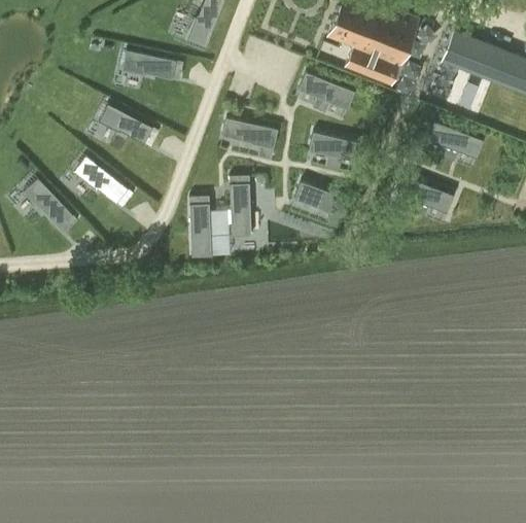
[(188,40),(208,47),(225,0),(205,0),(200,15),(199,15),(188,40)]
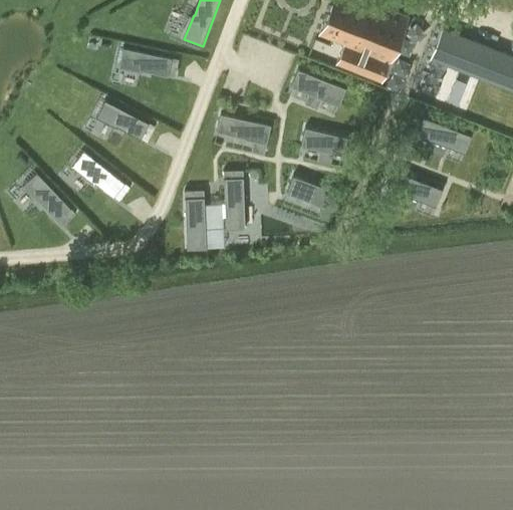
[(362,0),(333,0),(320,35),(346,45),(338,66),(382,83),(409,17),(362,0)]
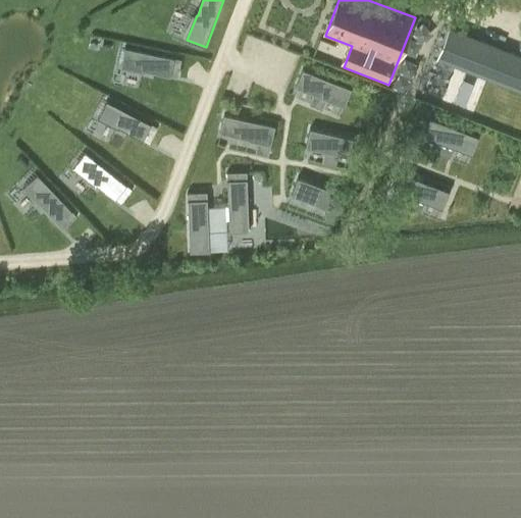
[(438,61),(520,94),(520,58),(450,31),(438,61)]
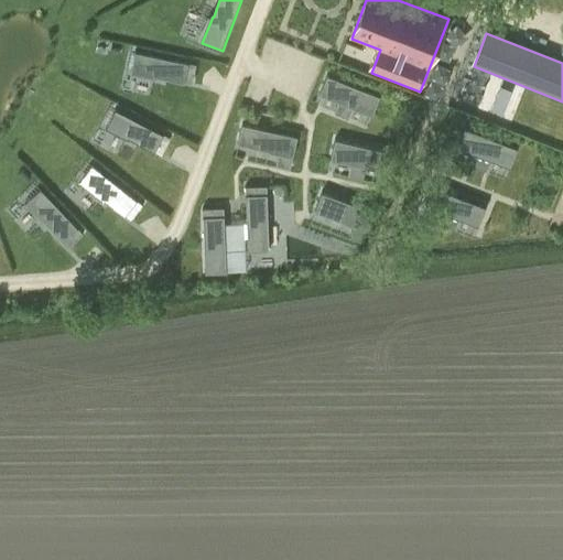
[(194,87),(197,67),(137,55),(132,76),(155,81),(155,79),(194,87)]
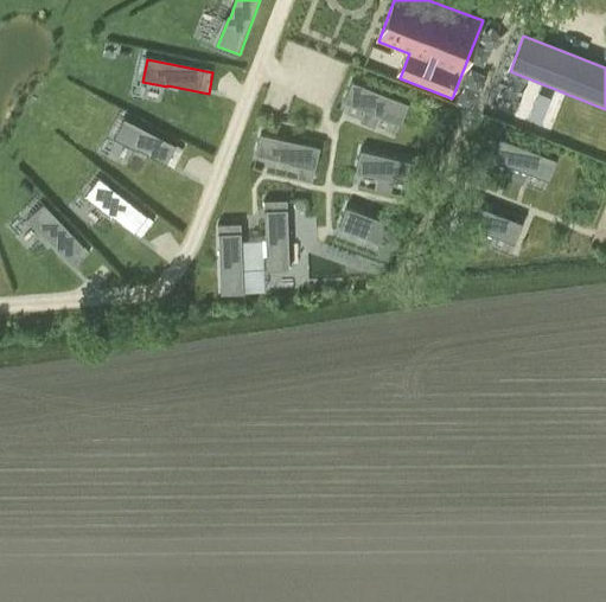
[(400,128),(409,108),(383,96),(383,95),(380,94),(378,95),(353,83),(344,104),(364,113),(359,125),(375,132),(380,120),(400,128)]
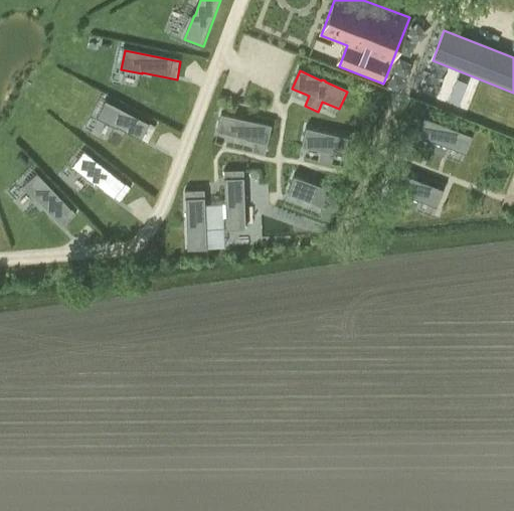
[(147,144),(155,128),(105,102),(95,119),(115,129),(115,128),(147,144)]
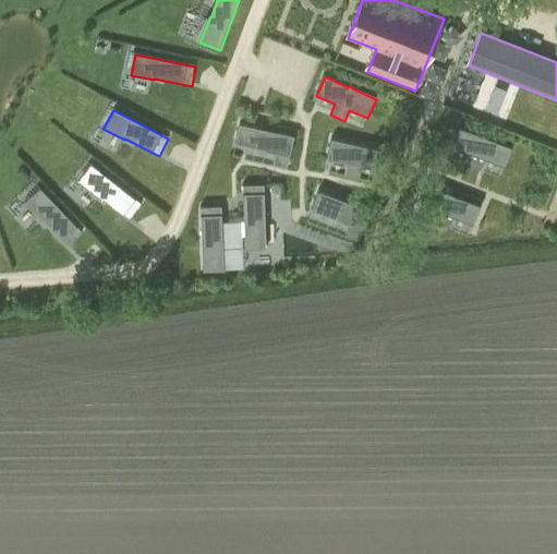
[(288,172),(294,141),(240,129),(235,148),(266,155),(266,156),(276,158),(274,170),(288,172)]
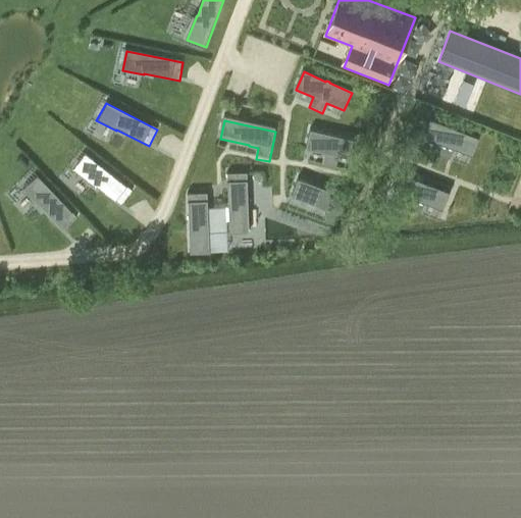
[(477,159),(484,141),(435,122),(428,141),(447,148),(443,158),(456,163),(459,153),(477,159)]
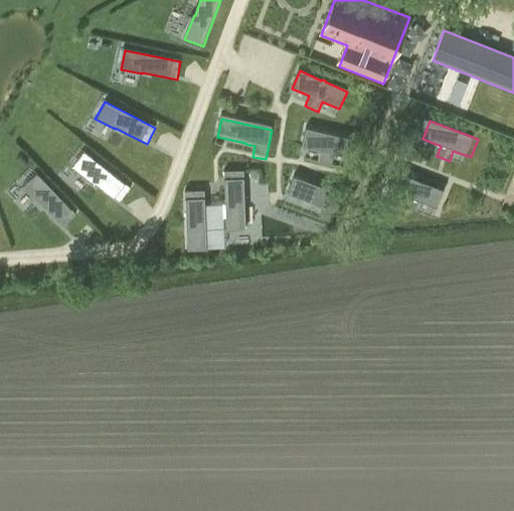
[(334,161),(349,164),(352,165),(357,147),(356,147),(333,141),(330,140),(330,141),(306,136),(302,154),(321,158),(318,169),(332,172),(334,161)]
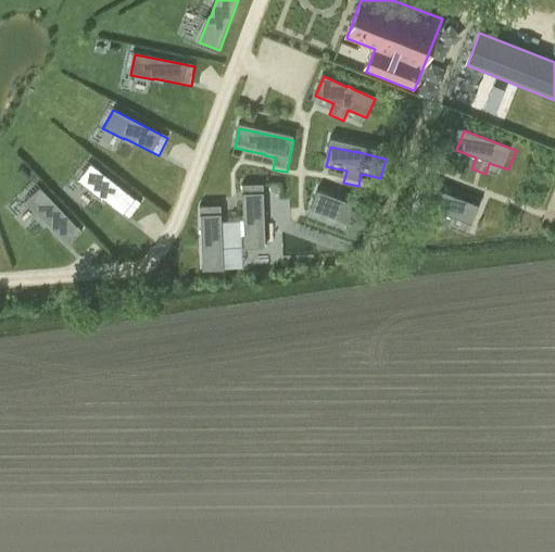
[(140,203),(92,164),(78,182),(101,199),(101,198),(128,218),(140,203)]
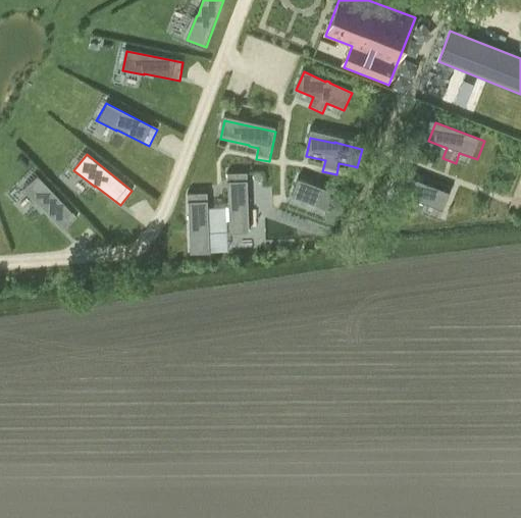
[(446,212),(452,195),(403,175),(396,194),(414,201),(410,211),(423,216),(427,206),(446,212)]
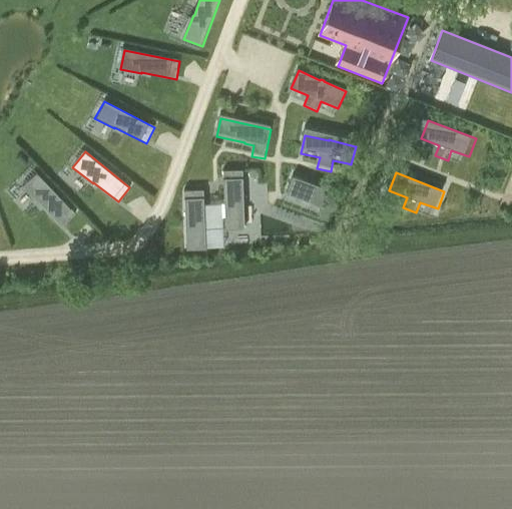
[(62,227),(75,215),(36,173),(22,187),(37,203),(38,202),(62,227)]
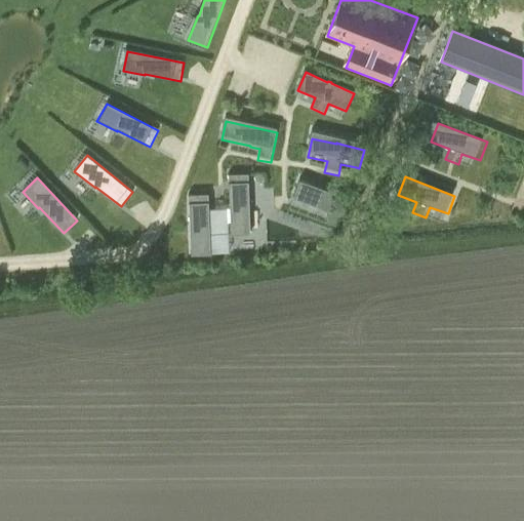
[(250,238),(247,178),(229,178),(231,239),(250,238)]
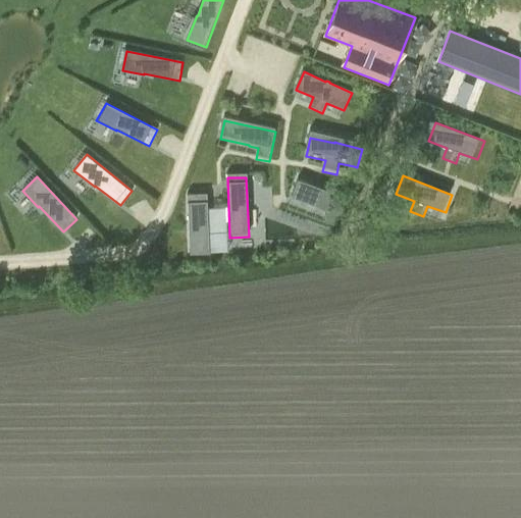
[(340,202),(296,187),(290,204),(317,214),(316,215),(325,218),(322,228),(327,230),(332,232),(334,234),(335,232),(346,204),(344,204),(340,202)]
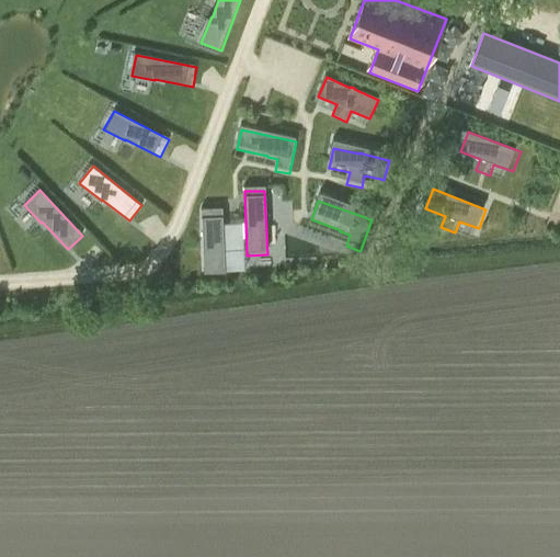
[(226,276),(223,213),(202,214),(205,277),(226,276)]
